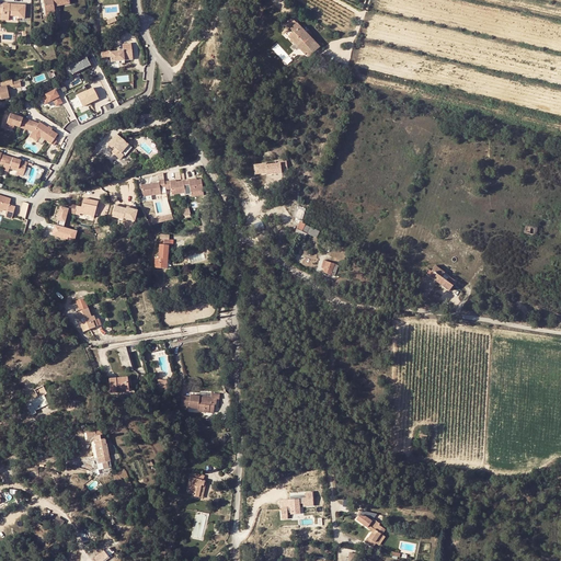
[(68,0),(42,0),(46,14),(55,12),(54,8),(69,4),(68,0)]
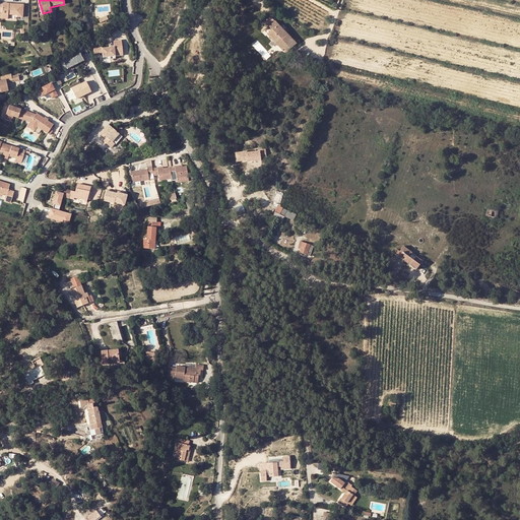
[(0,5),(0,19),(1,20),(7,20),(8,16),(16,16),(16,18),(22,19),(23,6),(2,5),(2,6),(0,5)]
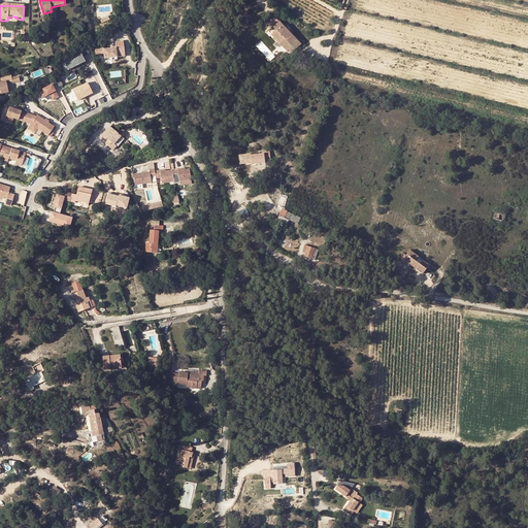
[(276,31),(271,35),(287,52),(289,51),(292,54),(301,44),(278,22),(272,27),(276,31)]
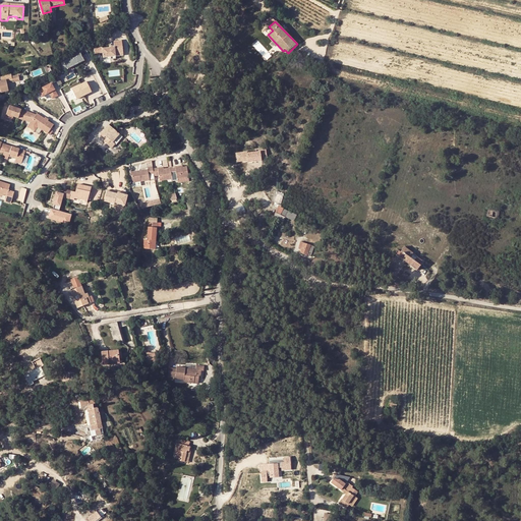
[(123,57),(123,48),(115,48),(115,50),(108,50),(108,49),(102,49),(95,49),(95,56),(101,56),(100,54),(103,54),(103,58),(110,58),(111,60),(116,60),(115,57),(123,57)]
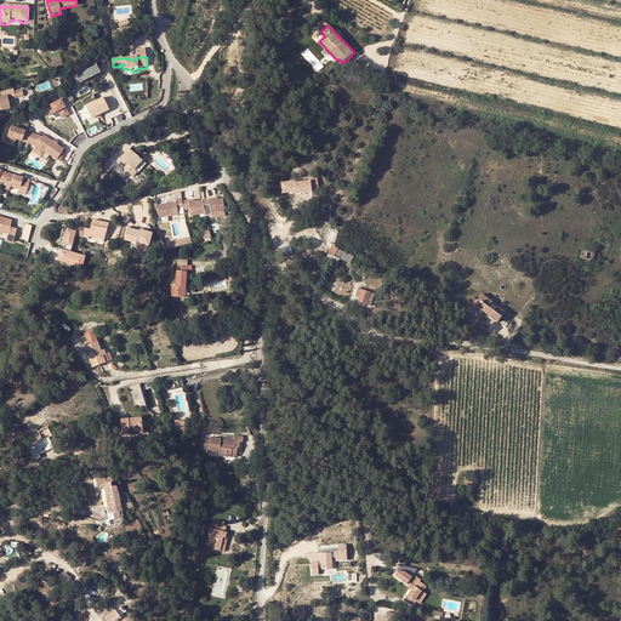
[(96,63),(75,73),(80,83),(101,73),(96,63)]
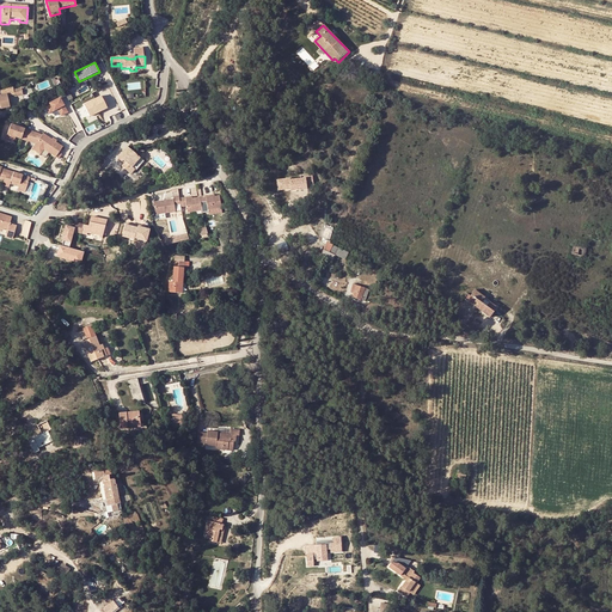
[(2,109),(11,106),(7,93),(4,95),(0,96),(0,106),(1,106),(2,109)]
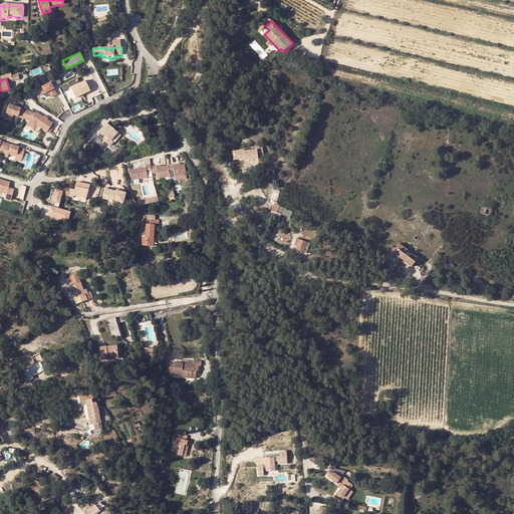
[(85,80),(70,87),(75,97),(90,90),(85,80)]
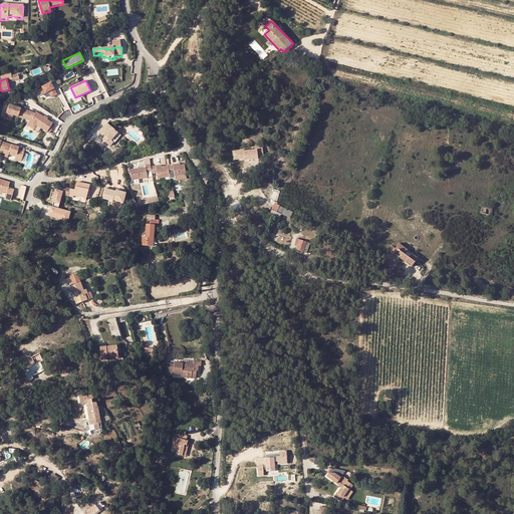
[(50,82),(37,88),(41,95),(48,91),(51,97),(57,94),(50,82)]
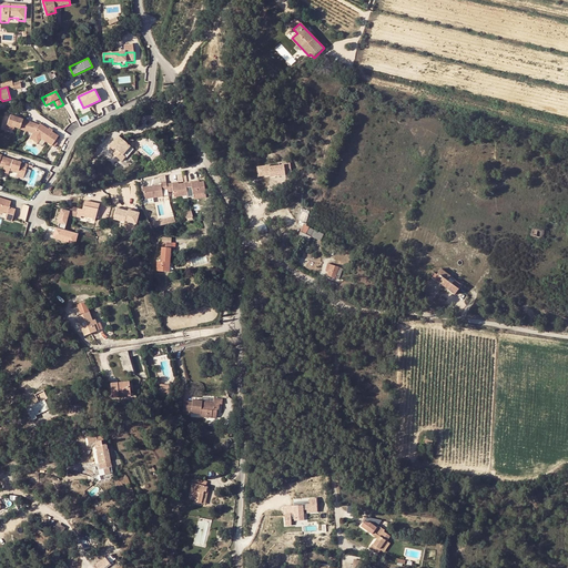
[(9,115),(6,124),(13,128),(26,132),(26,131),(32,133),(40,139),(53,148),(56,143),(53,142),(57,137),(39,124),(38,125),(9,115)]
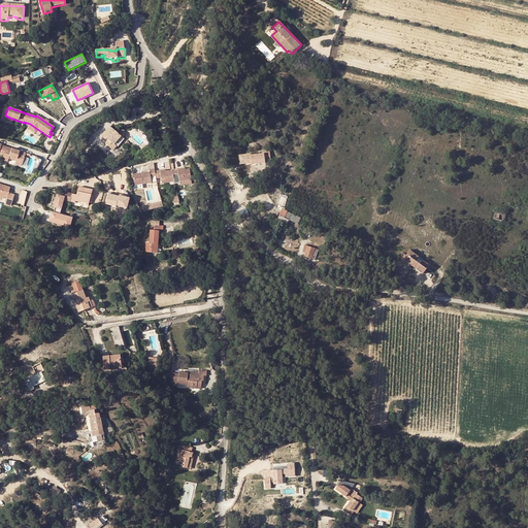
[(37,129),(30,124),(27,128),(34,133),(37,129)]
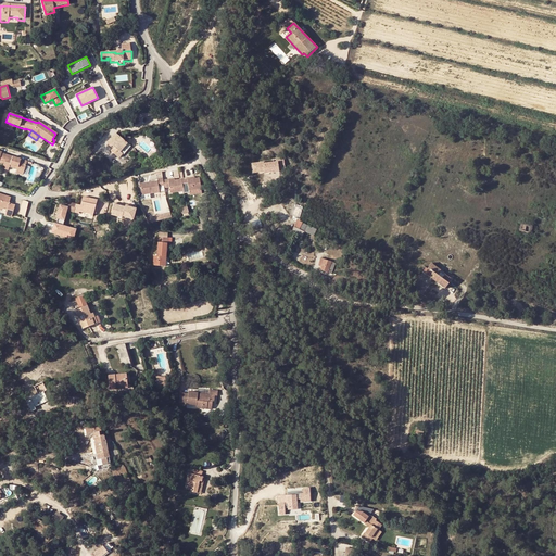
[(122,155),(119,153),(127,143),(116,134),(108,143),(114,149),(111,152),(119,159),(122,155)]
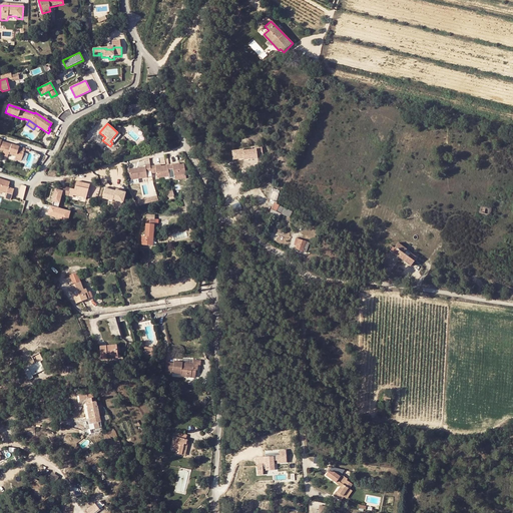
[(74,137),(77,140),(84,131),(82,129),(74,137)]
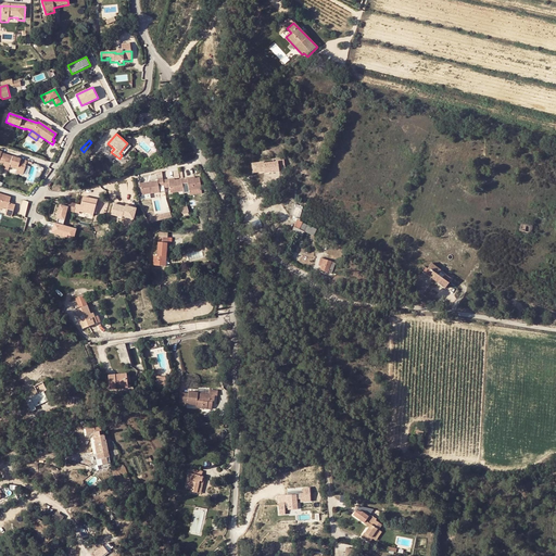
[(91,142),(84,152),(89,156),(97,147),(91,142)]
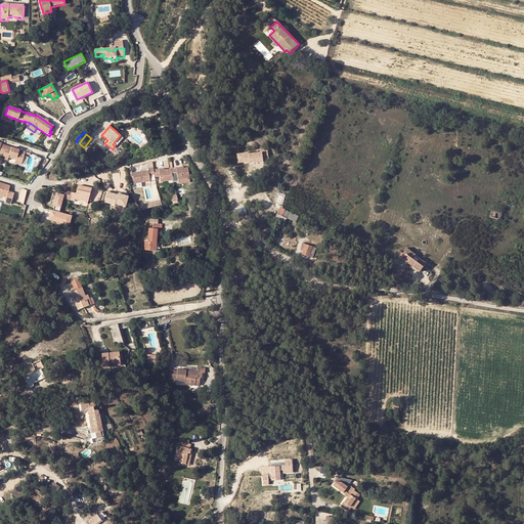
[(113,144),(115,146),(123,137),(120,135),(113,144)]
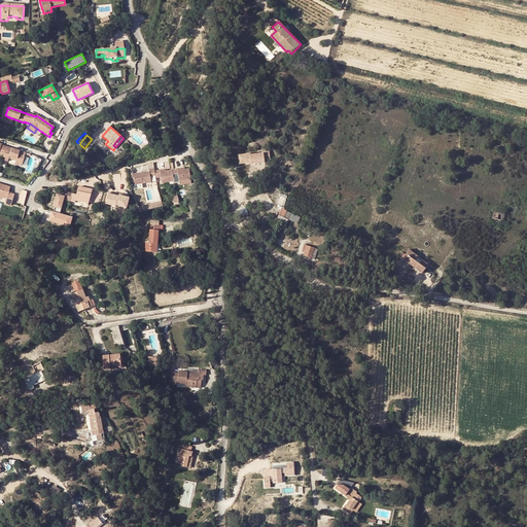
[(25,152),(5,146),(2,154),(1,159),(6,161),(7,157),(14,160),(13,163),(21,165),(25,152)]
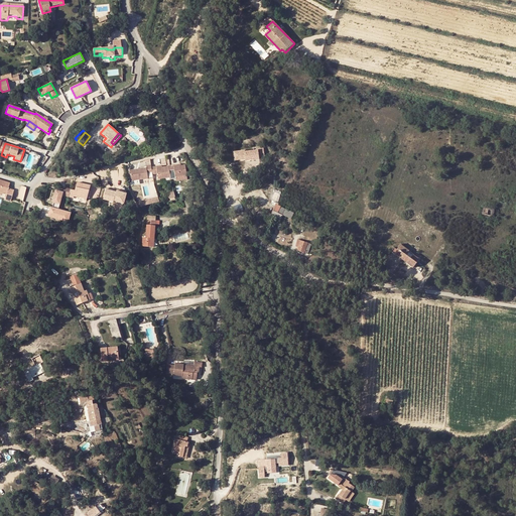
[(234,150),(235,160),(260,159),(259,149),(234,150)]
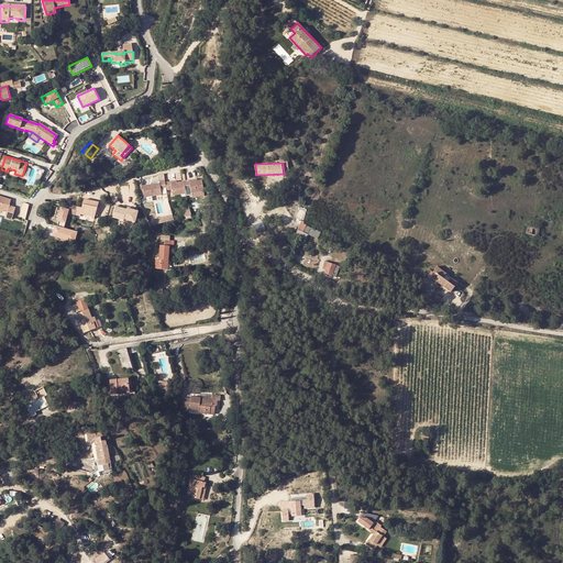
[(168,183),(163,183),(163,185),(145,188),(146,199),(165,196),(164,190),(169,189),(168,185),(168,183)]
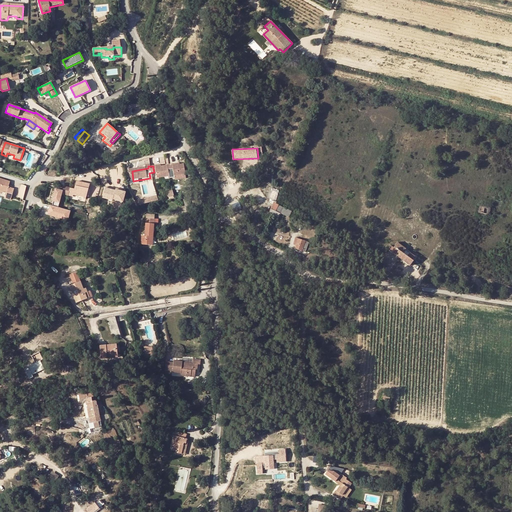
[(170,166),(170,167),(171,171),(176,170),(177,177),(188,175),(187,166),(175,167),(175,166),(170,166)]
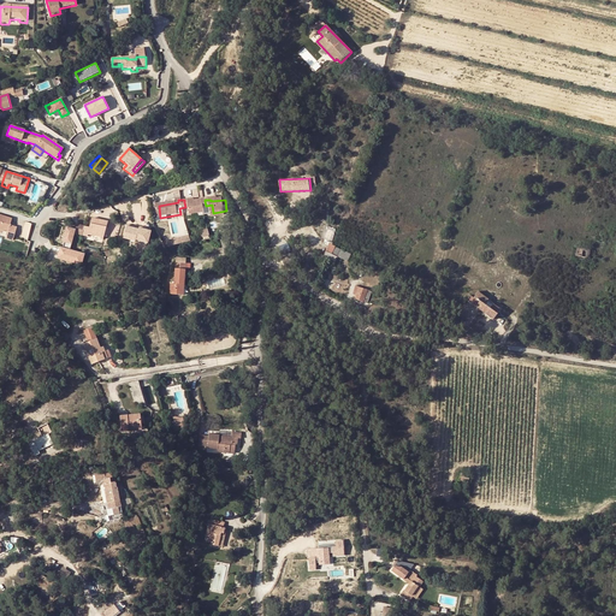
[(190,201),(184,202),(185,207),(185,209),(191,209),(193,215),(207,214),(206,206),(205,201),(190,203),(190,201)]
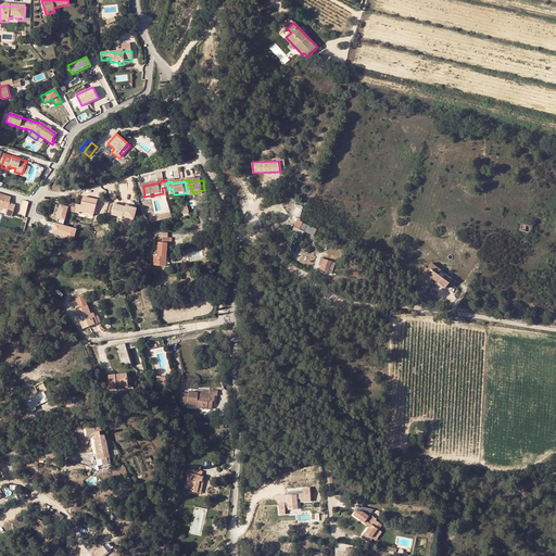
[(0,206),(1,207),(5,209),(3,215),(10,216),(13,205),(8,203),(9,197),(0,193),(0,206)]
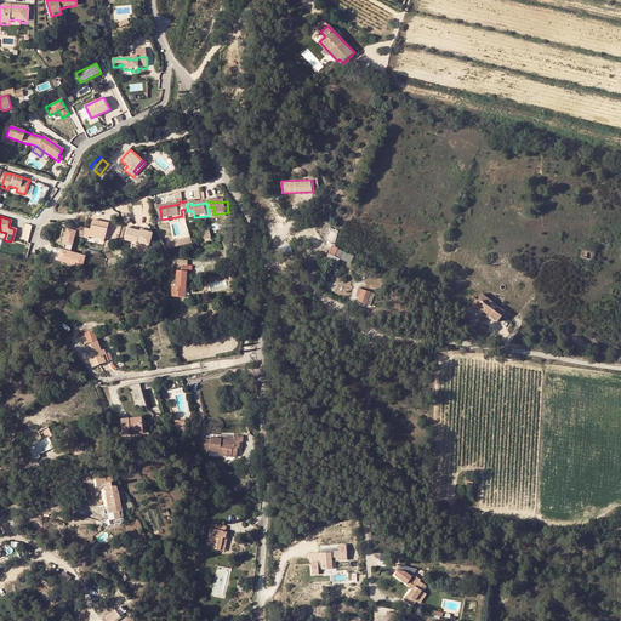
[(85,228),(83,237),(89,239),(89,237),(102,240),(102,241),(103,241),(104,238),(106,233),(108,223),(95,220),(92,229),(85,228)]
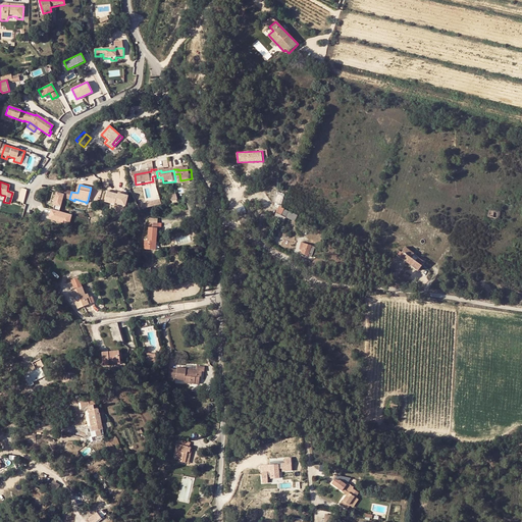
[(54,206),(53,210),(59,212),(60,212),(63,198),(69,199),(71,192),(65,190),(64,195),(56,193),(53,205),(54,206)]
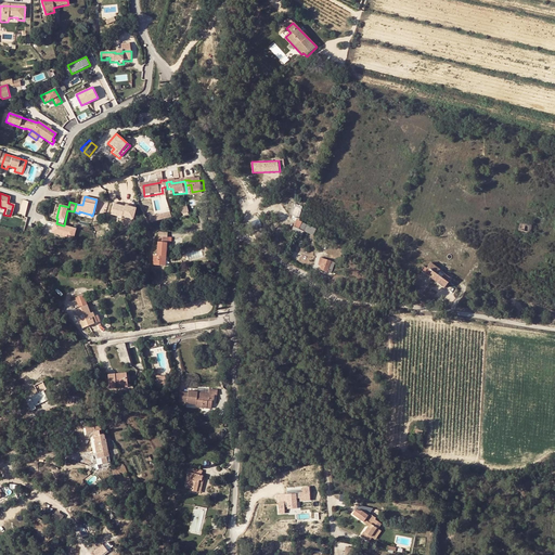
[(134,219),(137,207),(114,202),(112,214),(134,219)]
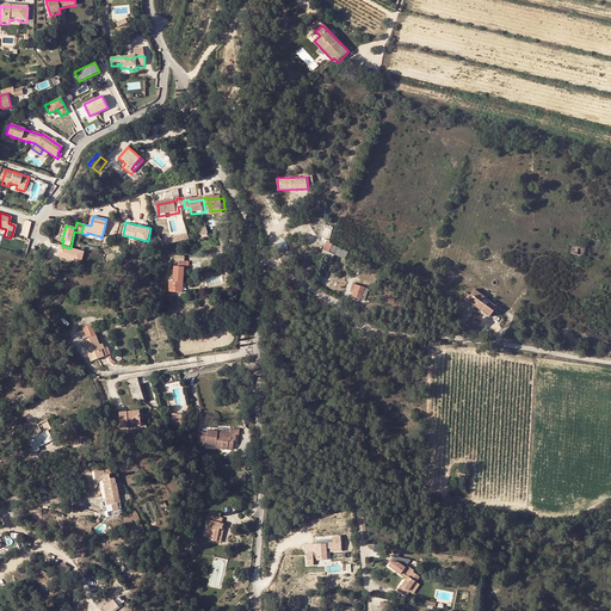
[(329,239),(334,227),(325,223),(320,235),(329,239)]
